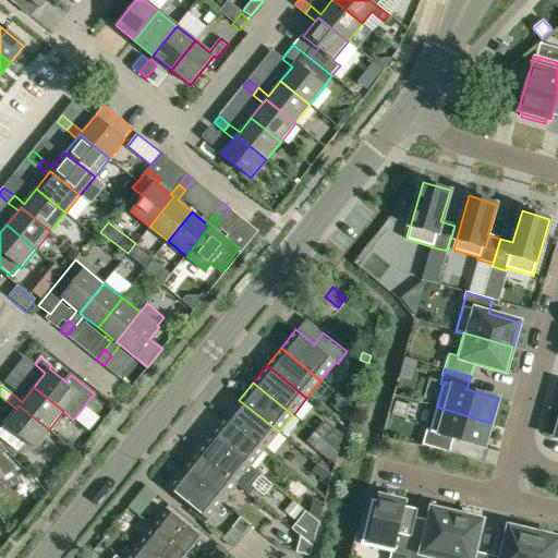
[(239,400),(225,417),(265,449),(279,432),(239,400)]
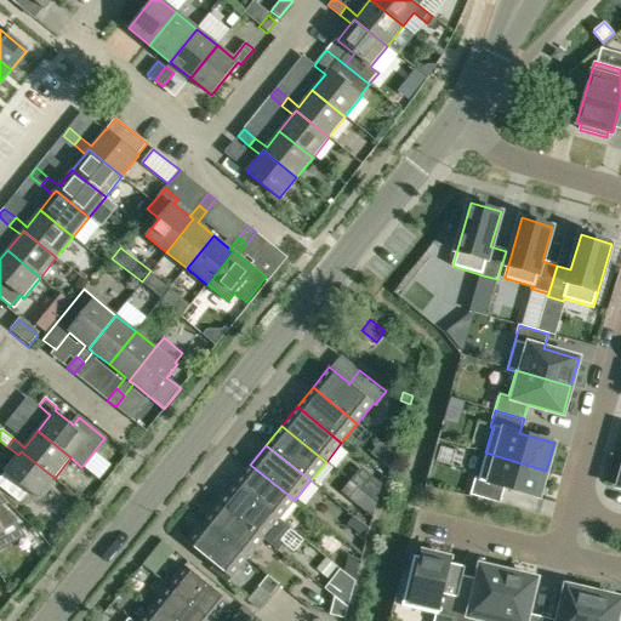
[(382,463),(392,472),(397,454),(387,445),(382,463)]
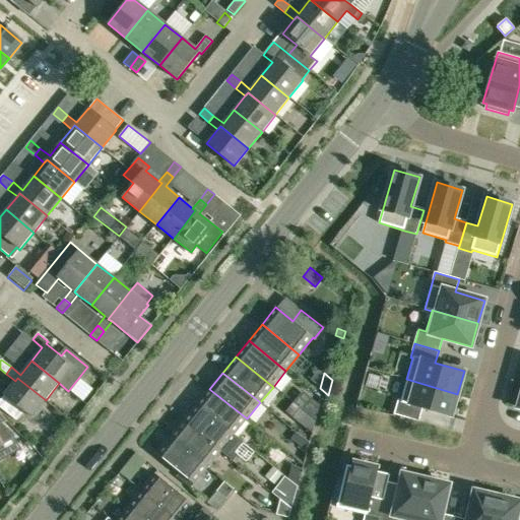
[(15,381),(4,395),(0,400),(0,407),(16,420),(23,411),(31,417),(46,400),(17,378),(15,381)]
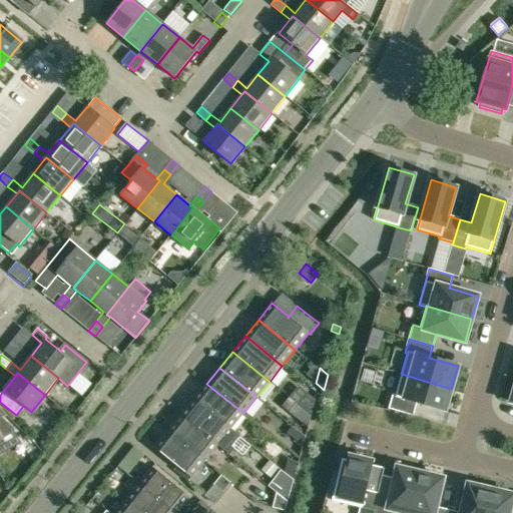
[(451,389),(401,374),(395,396),(393,395),(389,409),(413,415),(416,403),(445,411),(451,389)]
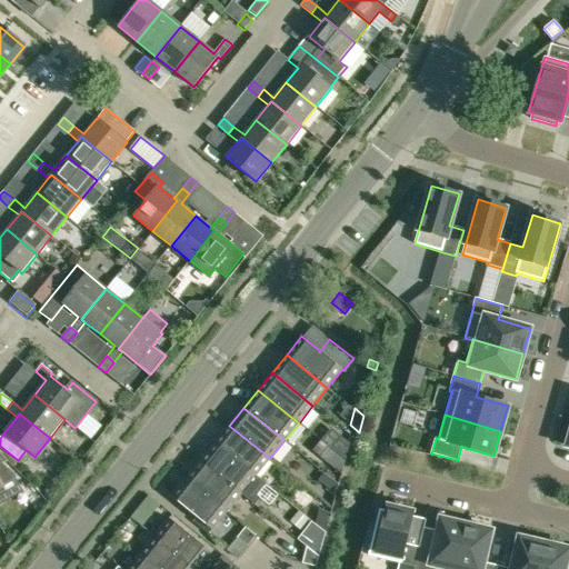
[(256,476),(270,458),(229,426),(215,443),(256,476)]
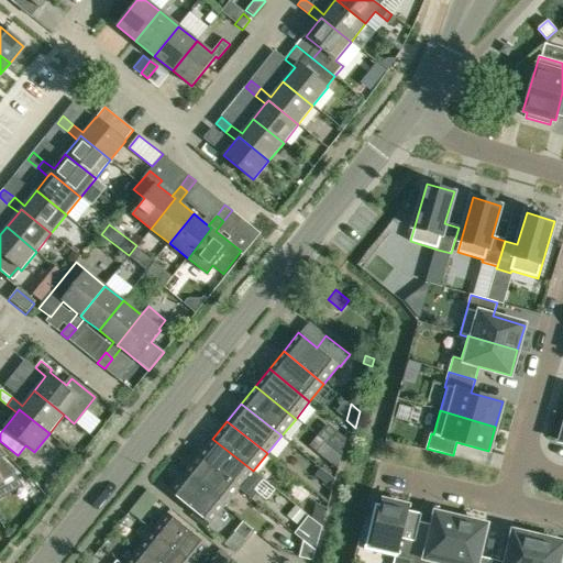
[(344,438),(341,434),(337,431),(327,444),(340,455),(344,438)]
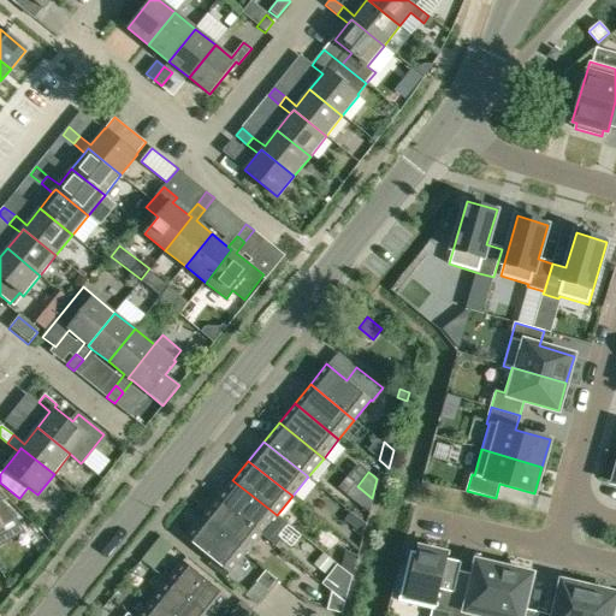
[(368,514),(372,498),(357,486),(348,477),(338,489),(368,514)]
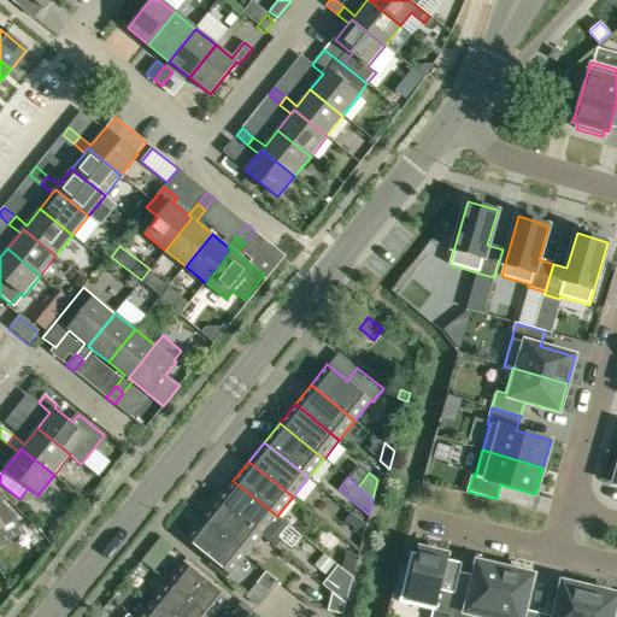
[(217,500),(262,535),(276,547),(283,540),(278,538),(288,526),(277,516),(233,481),(217,500)]
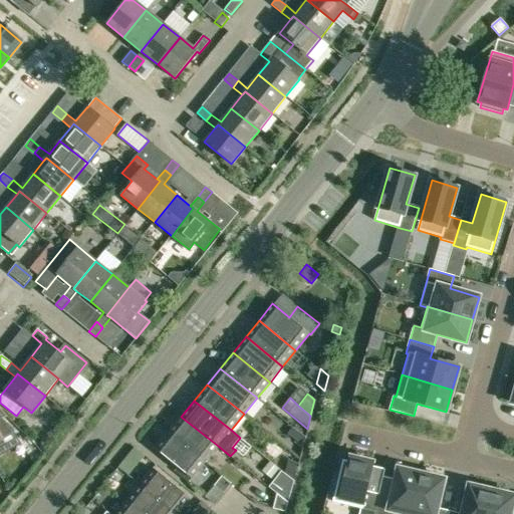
[(0,441),(14,433),(3,420),(7,417),(0,408),(0,441)]
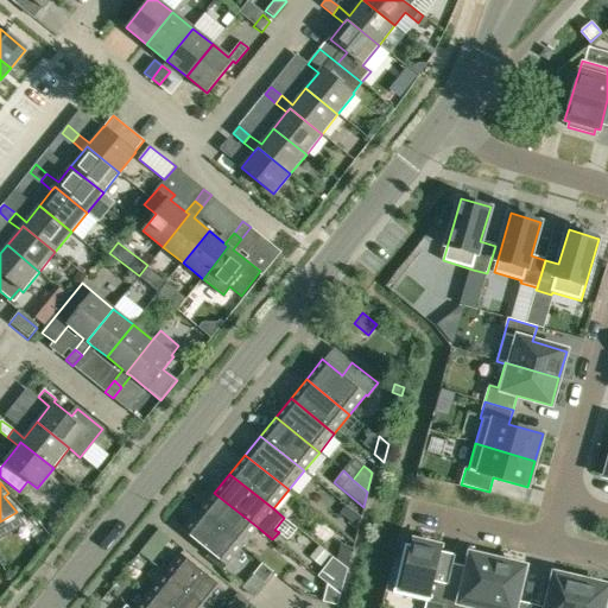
[(242,546),(258,527),(214,493),(198,512),(242,546)]
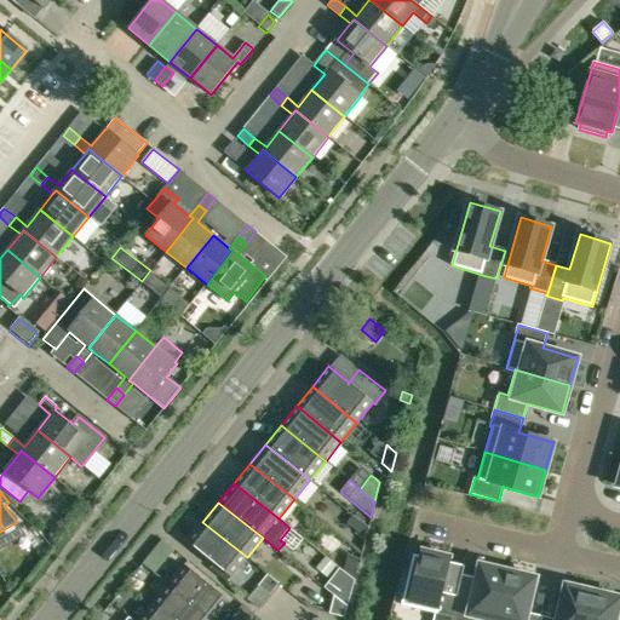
[(352,516),(346,524),(362,537),(368,528),(352,516)]
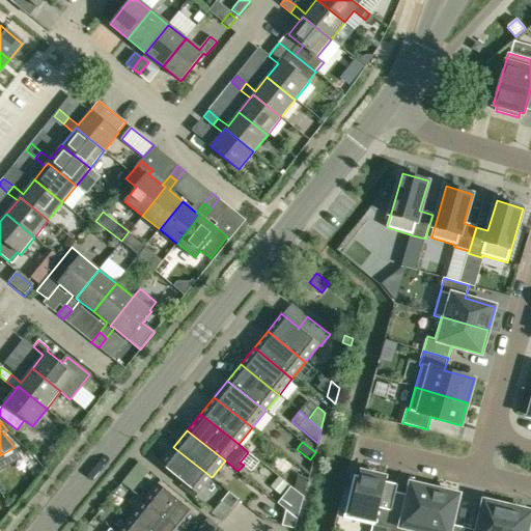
[(198,495),(212,477),(173,447),(160,464),(198,495)]
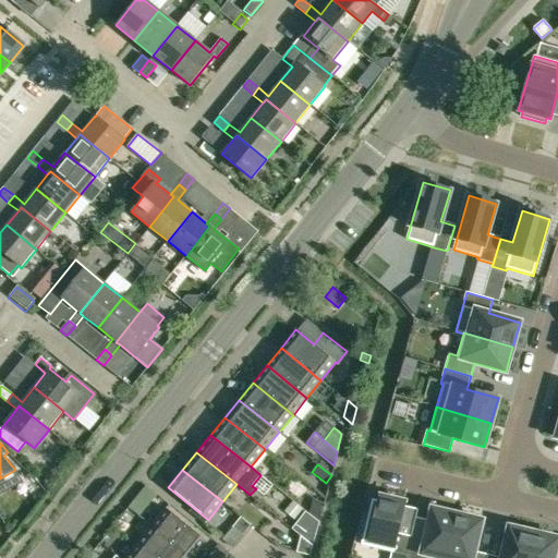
[(405,557),(411,537),(398,534),(405,502),(379,497),(378,501),(372,499),(361,545),(391,553),(389,557),(405,557)]
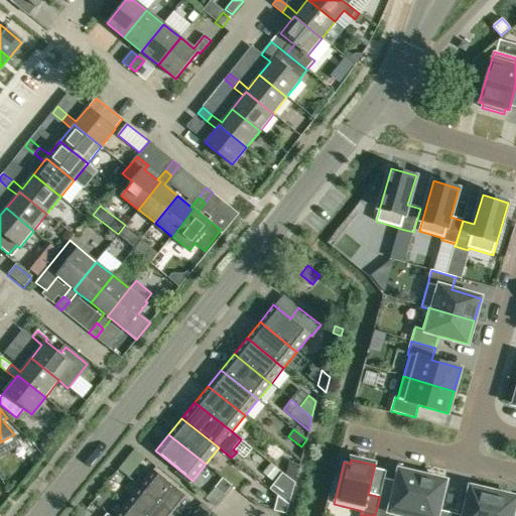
[(285,475),(294,483),(298,466),(289,462),(285,475)]
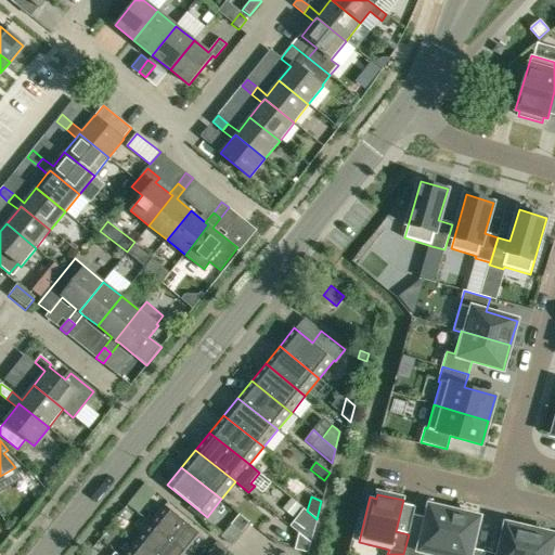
[(291,499),(283,508),(293,517),(300,507),(291,499)]
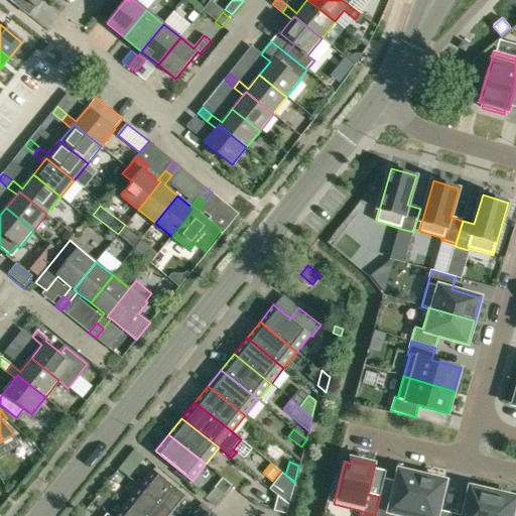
[(140,487),(175,515),(177,515),(190,500),(153,471),(140,487)]
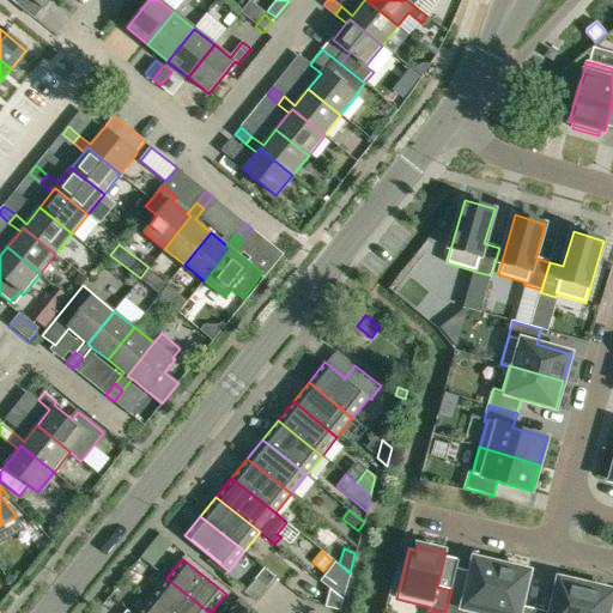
[(451,590),(445,612),(474,612),(475,611),(483,612),(490,612),(502,565),(474,559),(467,593),(451,590)]
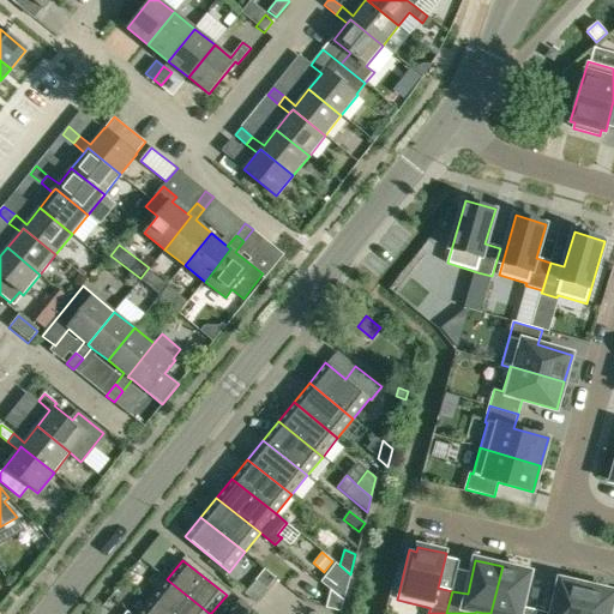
[(344,600),(351,575),(342,567),(336,563),(321,582),(344,600)]
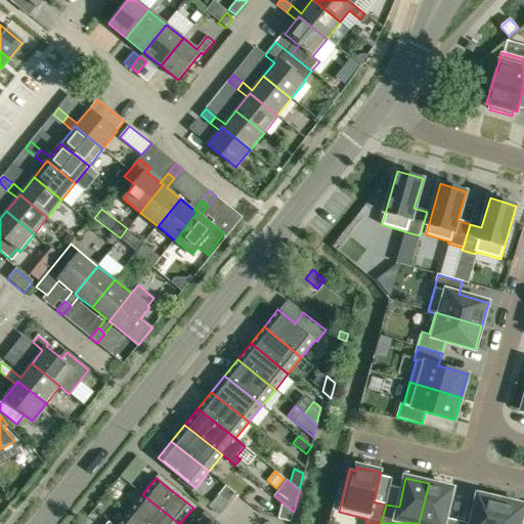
[(444,523),(452,489),(429,483),(419,523),(444,523)]
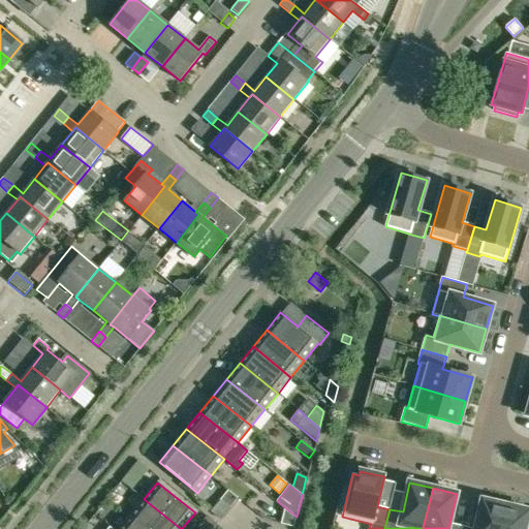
[(123,499),(114,492),(109,497),(118,505),(123,499)]
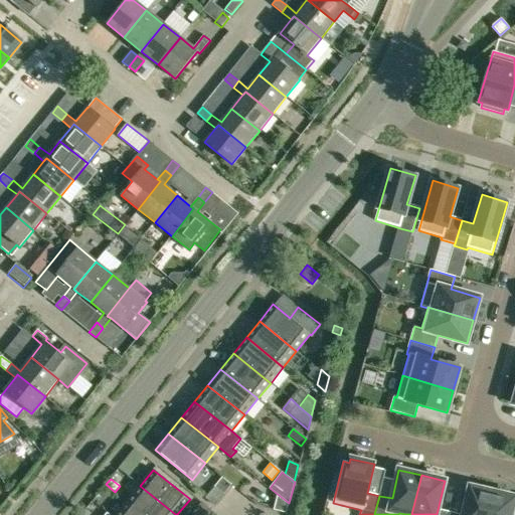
[(106,485),(99,493),(104,497),(111,497),(115,492),(106,485)]
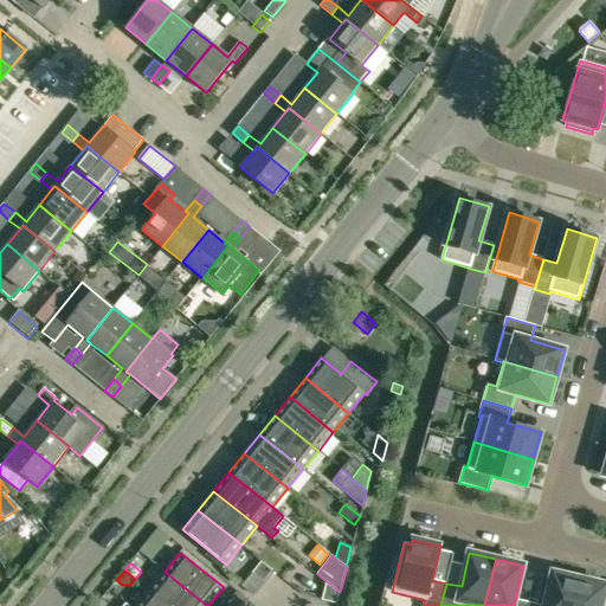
[(206,605),(165,572),(149,591),(167,605),(206,605)]
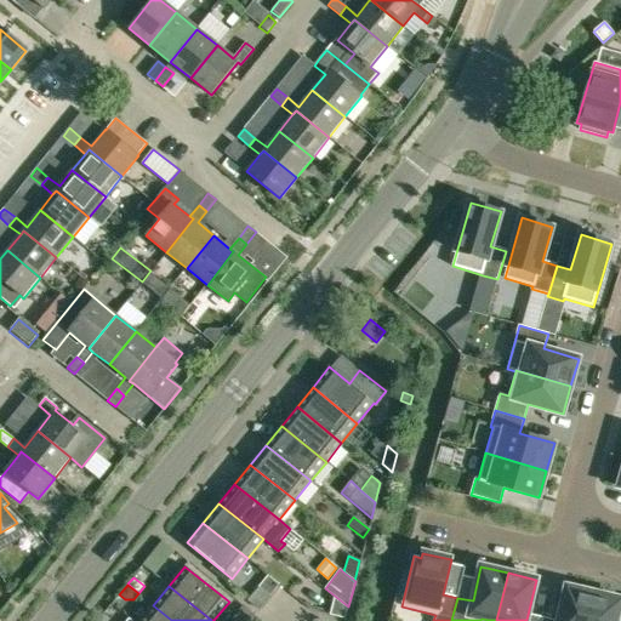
[(249,600),(258,608),(269,596),(258,587),(249,600)]
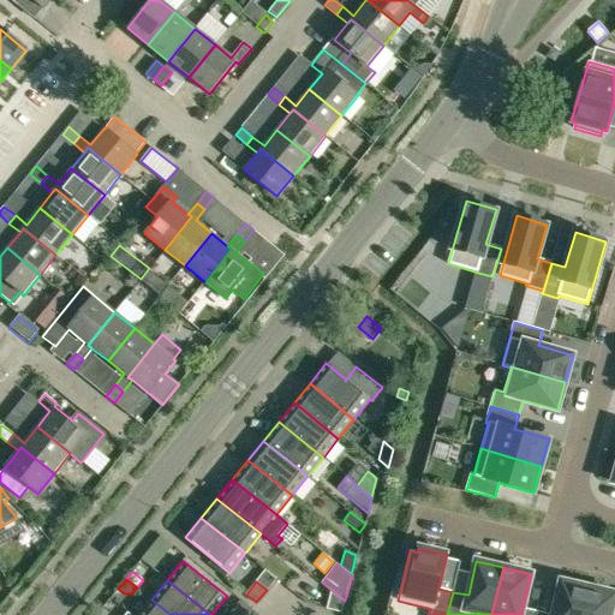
[(581,614),(589,587),(561,581),(551,614),(549,614),(537,613),(536,614),(581,614)]
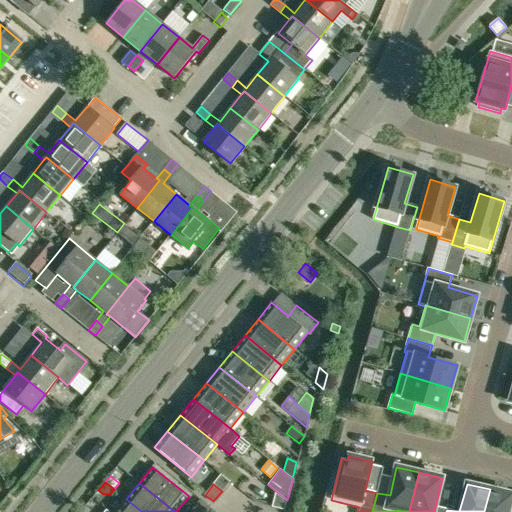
[(511,494),(490,489),(484,511),(508,511),(511,497),(511,494)]
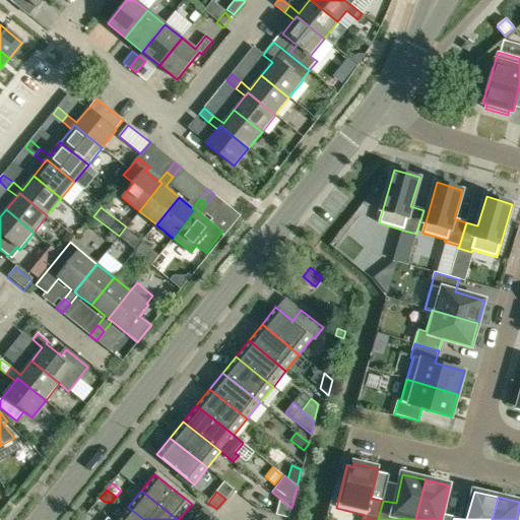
[(290,509),(279,500),(276,515),(288,518),(290,509)]
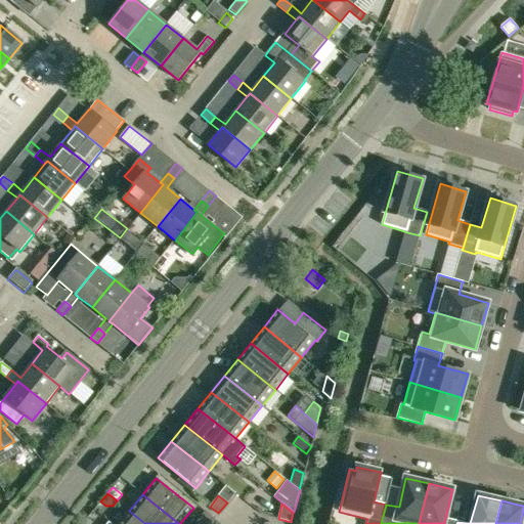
[(144,523),(129,511),(118,523),(144,523)]
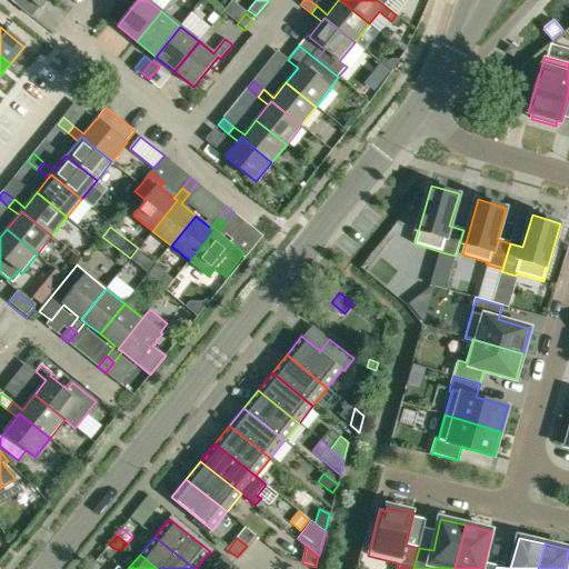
[(222,555),(210,568),(228,568),(232,563),(222,555)]
